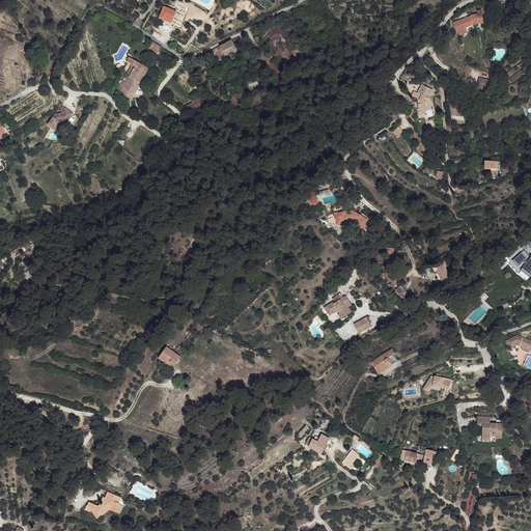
[(178,1),(174,10),(176,10),(176,11),(186,16),(189,6),(178,1)]
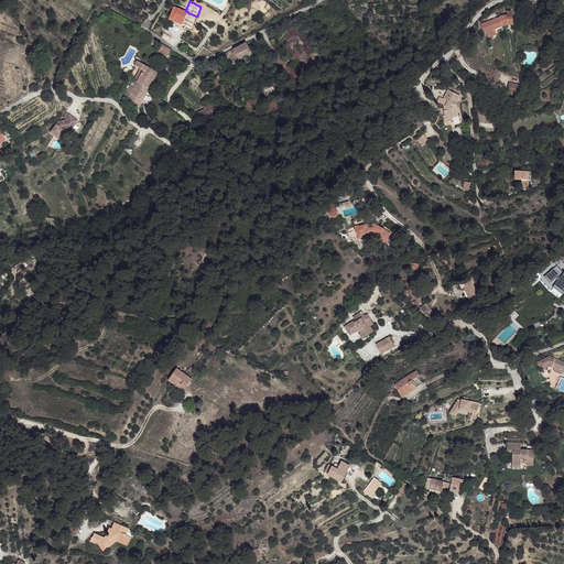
[(174,6),(172,11),(185,19),(185,18),(187,12),(187,11),(185,11),(174,6)]
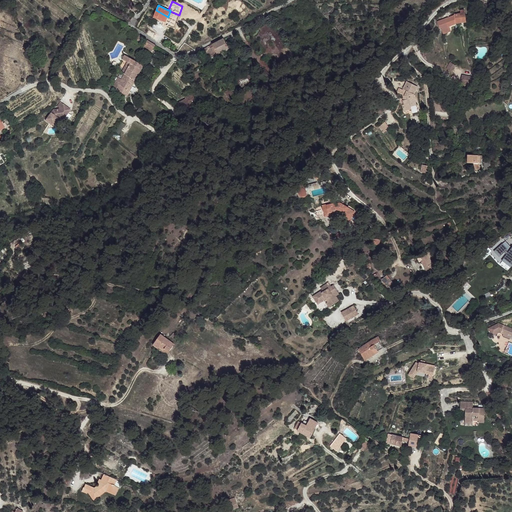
[(156,10),(154,15),(166,20),(168,17),(156,10)]
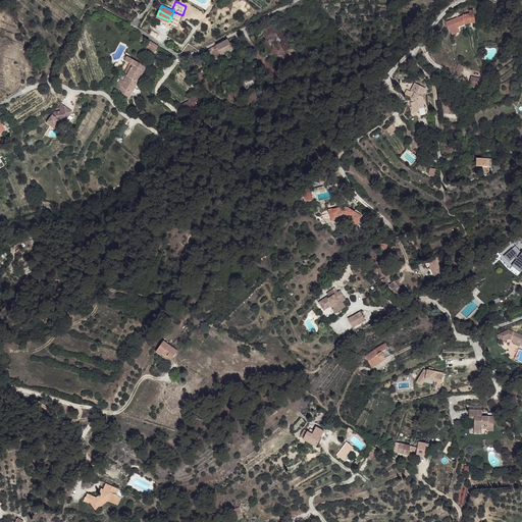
[(469,14),(462,15),(462,16),(464,24),(471,23),(470,19),(474,19),(473,10),(468,11),(469,14)]
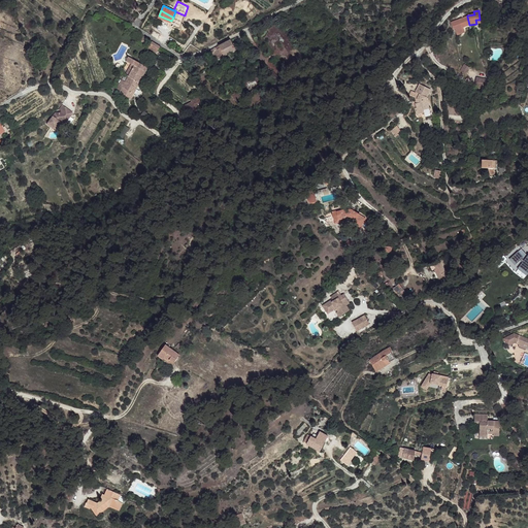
[(175,11),(173,17),(183,20),(185,15),(175,11)]
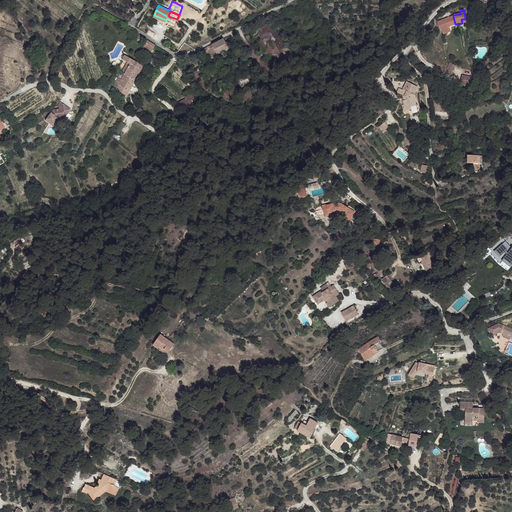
[(453,16),(444,20),(447,27),(455,24),(453,16)]
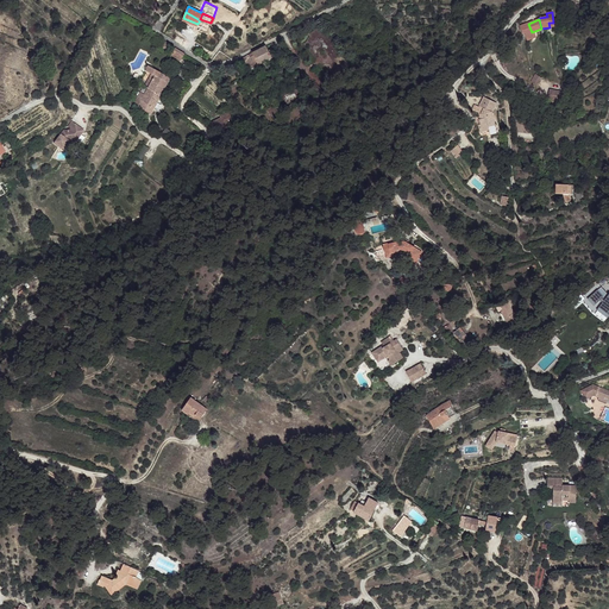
[(528,24),(519,26),(522,35),(523,35),(533,35),(532,32),(528,24)]
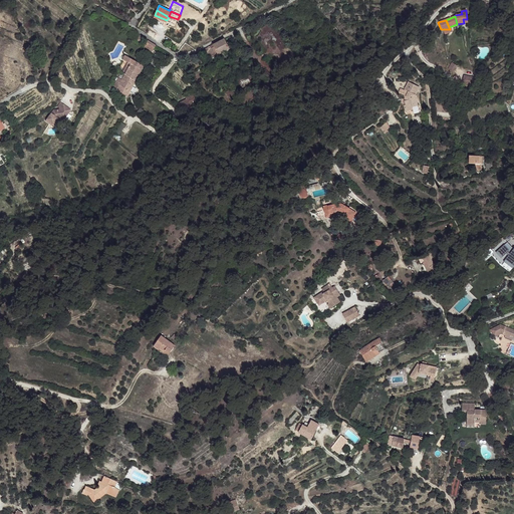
[(224,38),(194,54),(196,59),(207,53),(207,51),(211,49),(215,56),(233,46),(230,40),(226,42),(224,38)]
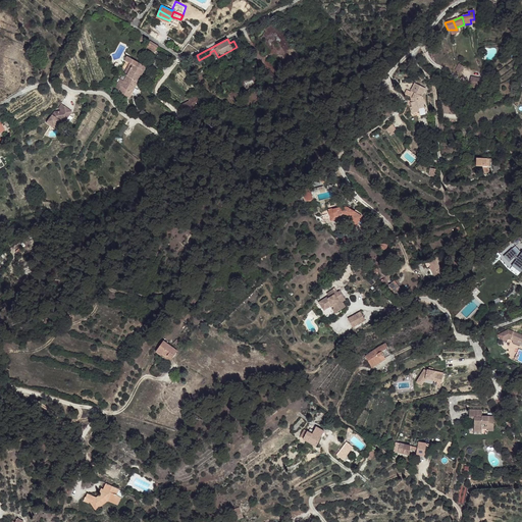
[(151,41),(148,45),(156,50),(158,47),(151,41)]
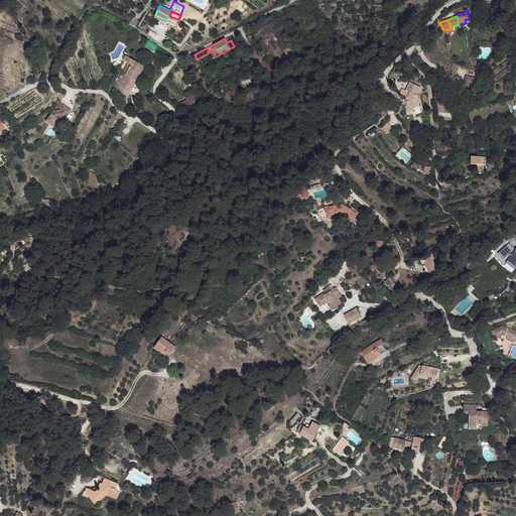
[(195,54),(188,57),(190,62),(198,61),(197,59),(195,54)]
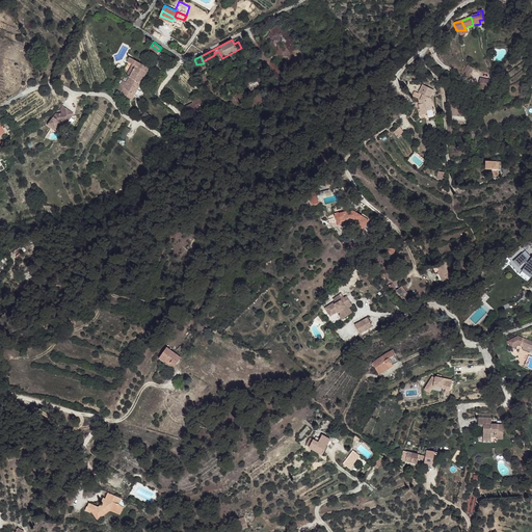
[(128,73),(126,77),(139,84),(145,73),(139,69),(136,67),(138,62),(130,57),(127,62),(128,62),(132,65),(130,68),(133,70),(131,75),(128,73)]
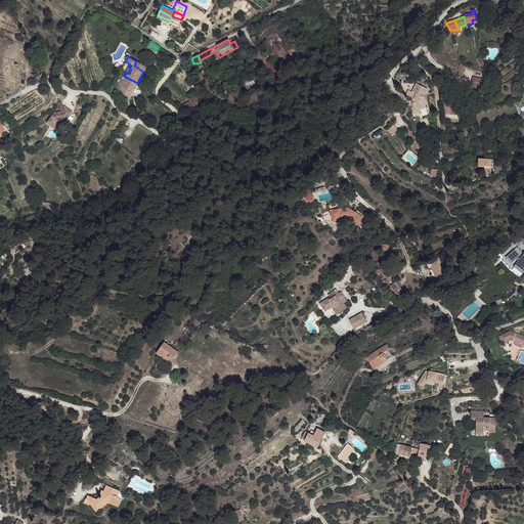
[(467,68),(462,64),(457,72),(464,75),(467,68)]
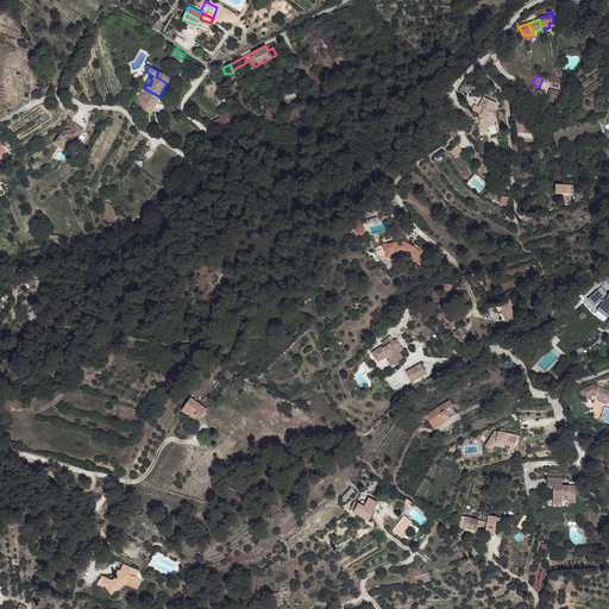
[(142,87),(132,105),(150,114),(159,96),(144,88),(142,87)]
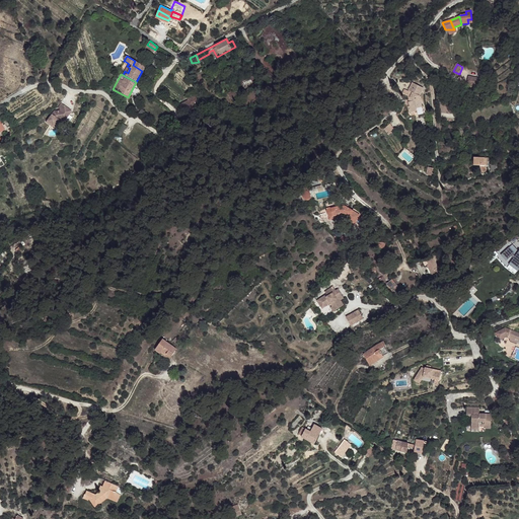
[(409,108),(411,115),(418,112),(417,109),(423,107),(419,97),(420,95),(415,92),(417,87),(412,85),(408,94),(412,95),(410,99),(412,103),(409,103),(411,107),(409,108)]
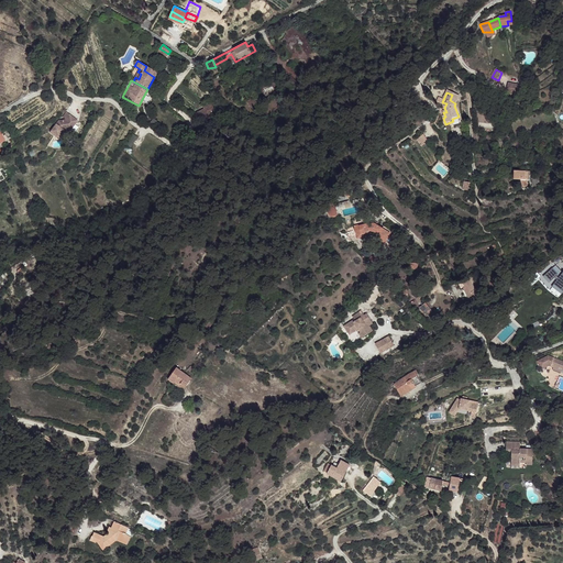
[(253,94),(252,95),(260,103),(261,102),(253,94)]
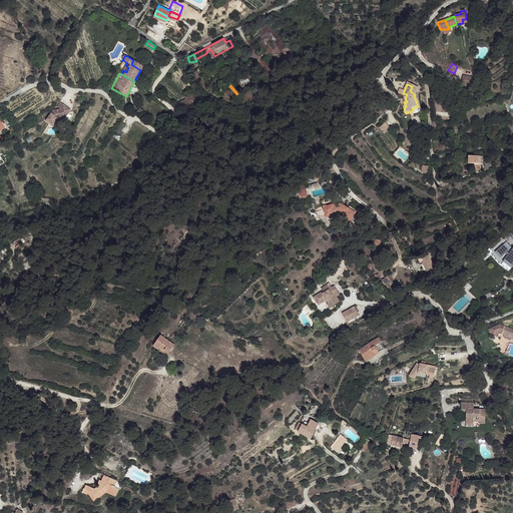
[(192,90),(184,93),(185,96),(188,103),(196,99),(192,90)]
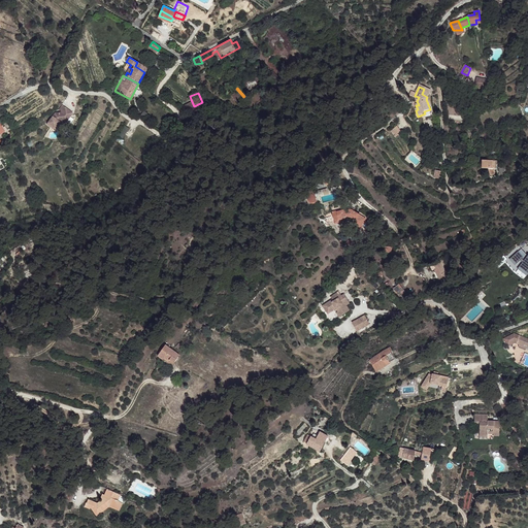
[(191,99),(178,103),(184,110),(194,106),(191,99)]
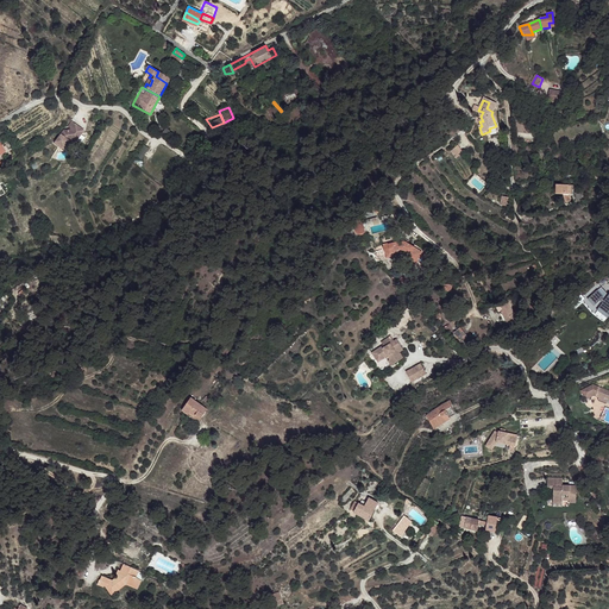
[(52,144),(60,151),(67,142),(76,140),(82,132),(76,126),(74,130),(71,129),(70,131),(61,132),(52,144)]
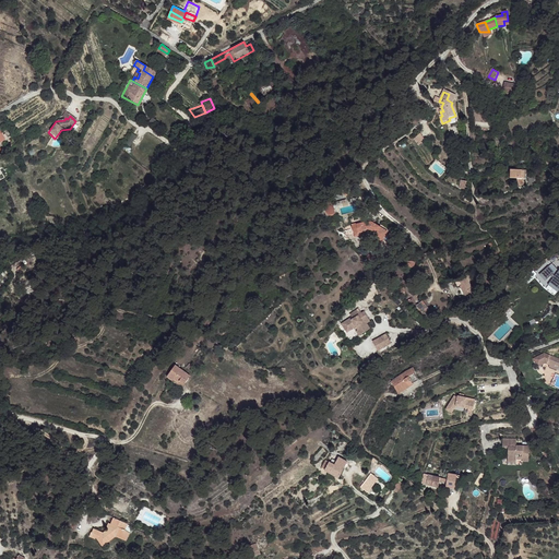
[(420,133),(413,139),(418,145),(426,140),(420,133)]
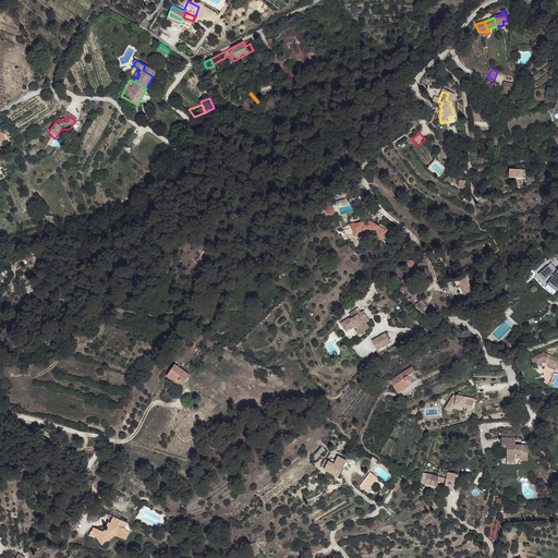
[(523,173),(509,177),(511,185),(518,183),(520,189),(525,187),(524,182),(525,181),(523,173)]
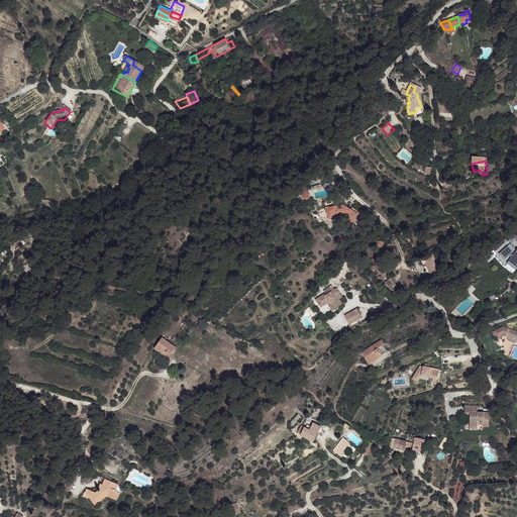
[(301,188),(304,199),(310,198),(308,188),(311,187),(306,183),(301,188)]
